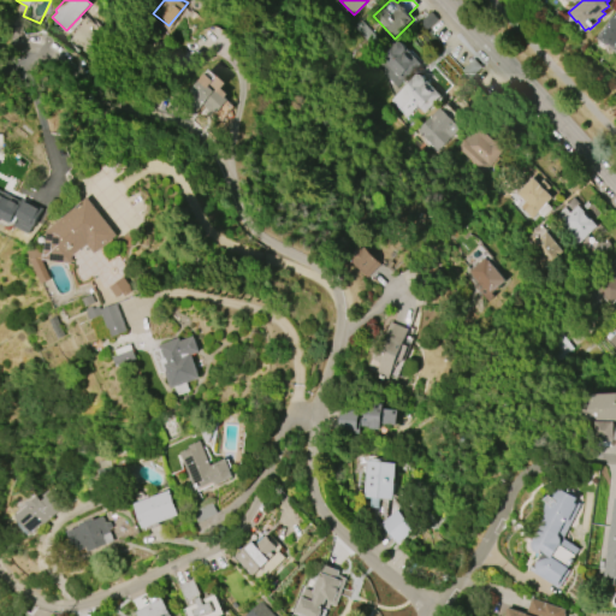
[(615,54),(596,39),(615,10),(615,54)]
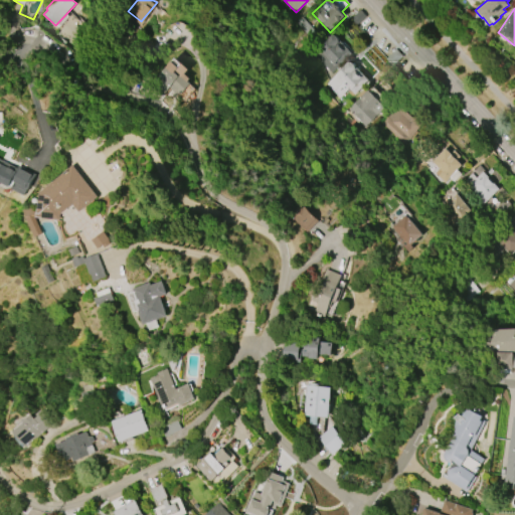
[(366,16),(356,25),(351,19),(361,10),(366,16)]
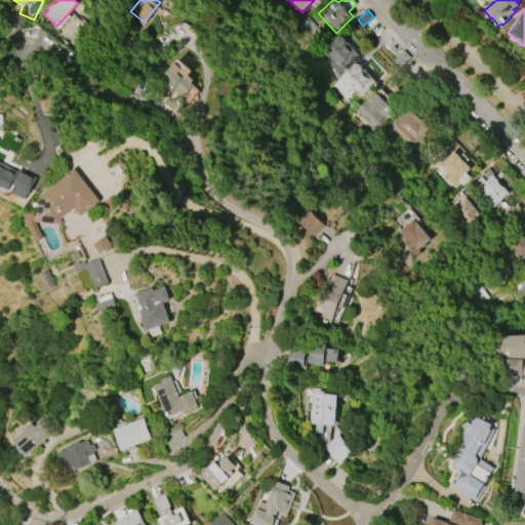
[(324,49),(338,36),(341,36),(345,39),(345,40),(359,54),(337,75),(330,67),(335,62),(324,49)]
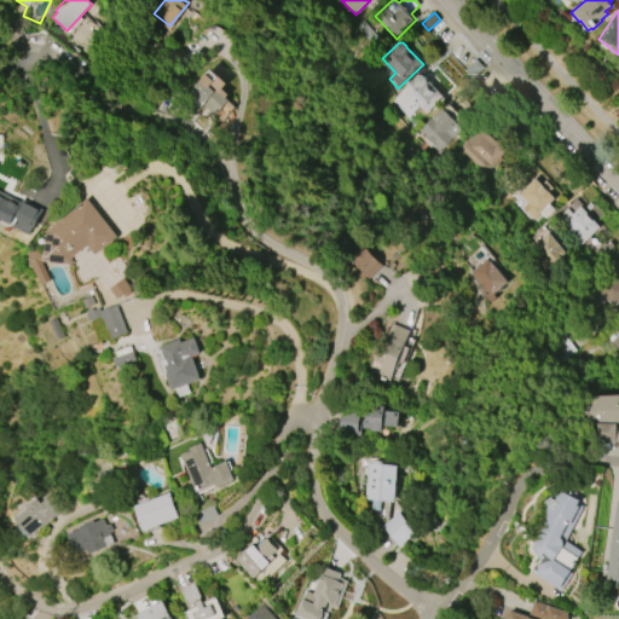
[(463,70),(475,59),(484,68),(470,79),(463,70)]
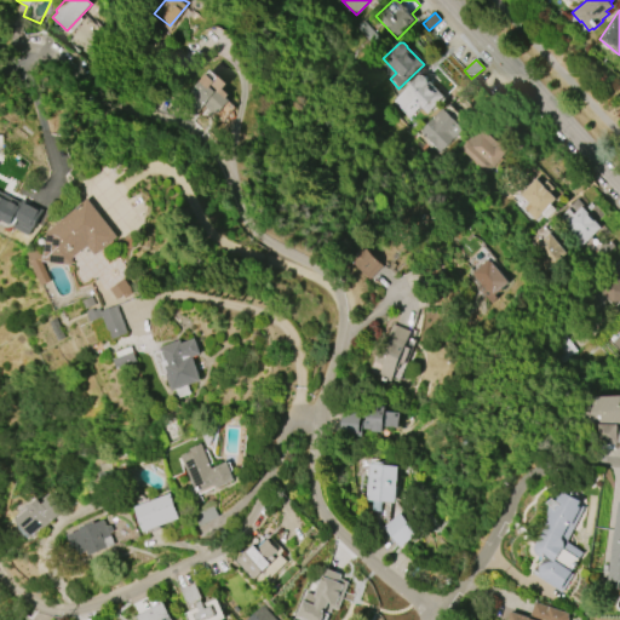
[(210,69),(225,84),(220,89),(227,95),(224,97),(228,101),(213,115),(188,92),(210,69)]
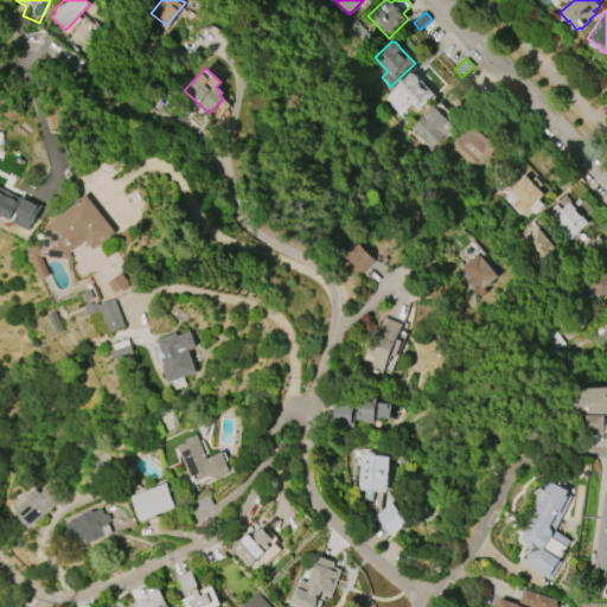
[(434,95),(417,112),(410,106),(400,116),(393,110),(394,109),(384,100),(410,74),(415,74),(417,77),(420,80),(434,95)]
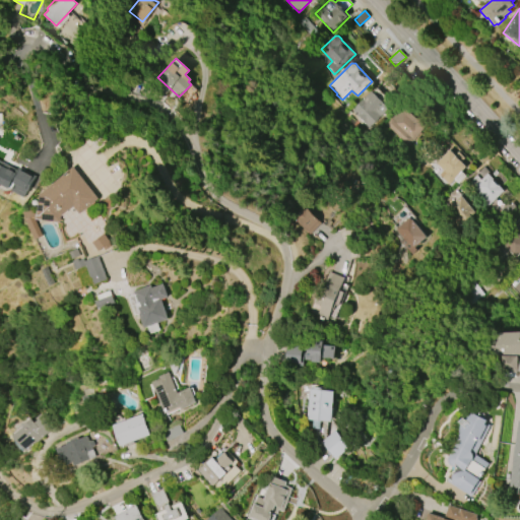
[(372,90),(388,109),(366,129),(349,112),(372,90)]
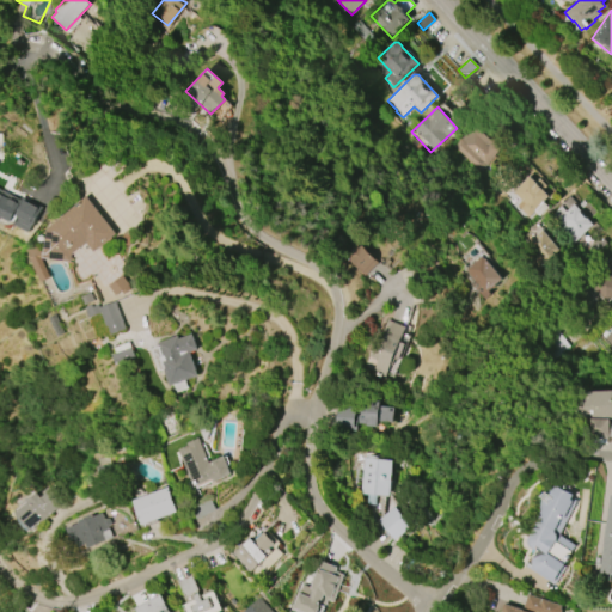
[(452,147),(475,124),(491,141),(494,140),(501,148),(477,172),(452,147)]
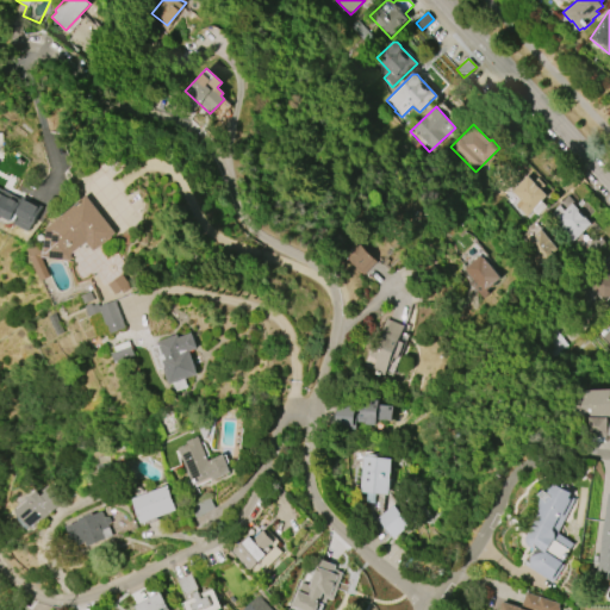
[(518,200),(510,192),(527,176),(533,182),(537,178),(545,186),(541,190),(546,195),(541,201),(546,206),(536,216),(531,211),(524,217),(514,205),(518,200)]
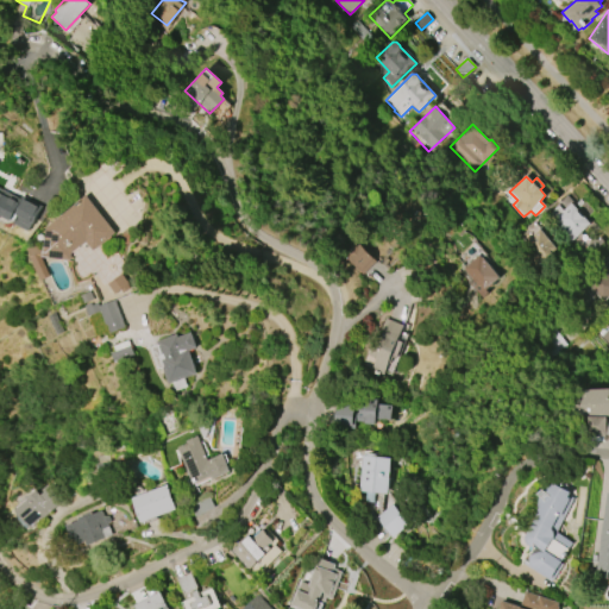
[(0,194),(19,205),(10,223),(0,217),(0,194)]
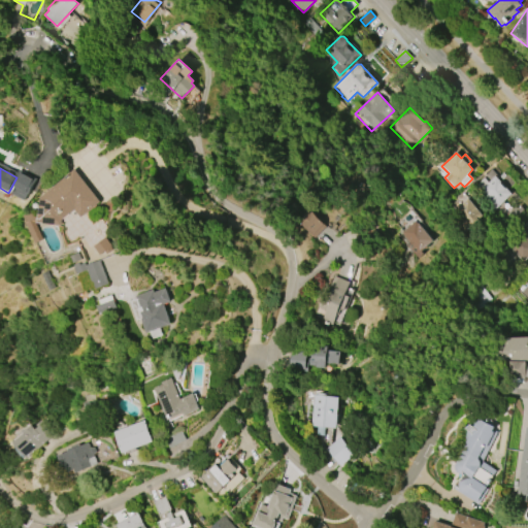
[(39,197),(73,170),(99,202),(79,218),(73,209),(61,220),(61,226),(36,223),(39,197)]
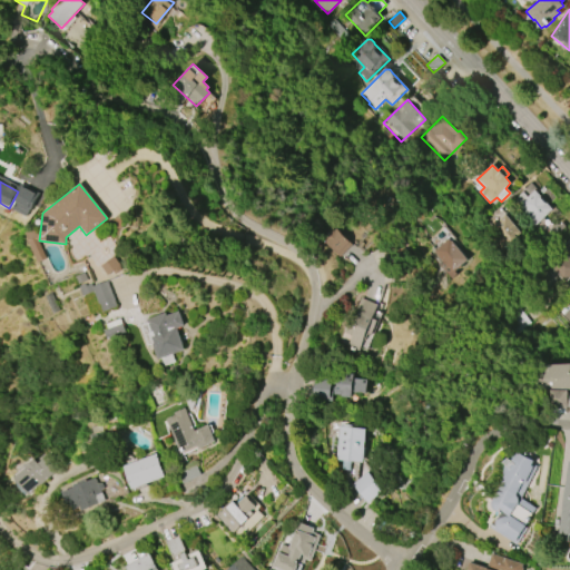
[(511,203),(522,192),(528,197),(536,190),(552,209),(531,229),(523,220),(527,216),(523,213),(521,214),(511,203)]
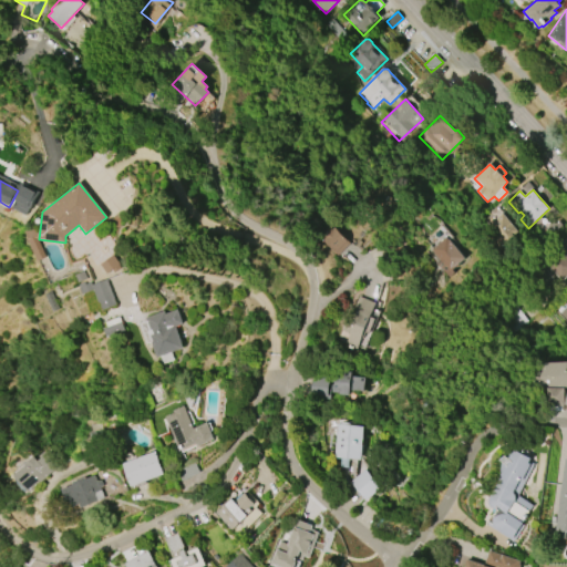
[(502,213),(518,233),(502,247),(485,227),(502,213)]
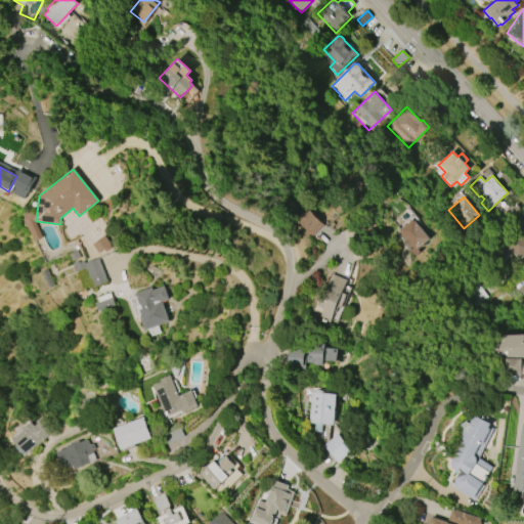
[(36,242),(22,213),(30,209),(36,217),(35,221),(43,238),(36,242)]
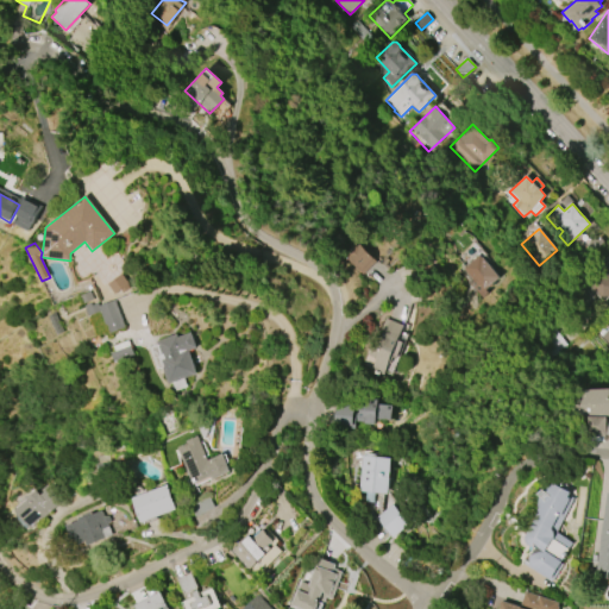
[(358,245),(375,262),(362,275),(345,258),(349,255),(347,253),(355,246),(356,248),(358,245)]
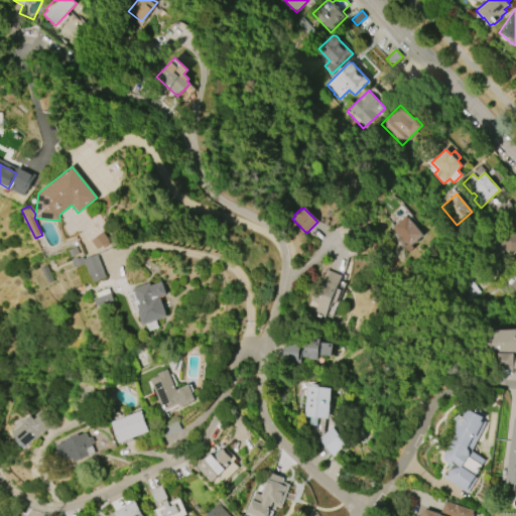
[(391,228),(405,216),(408,218),(423,235),(416,241),(417,242),(415,244),(414,243),(410,246),(413,249),(408,253),(397,239),(399,237),(391,228)]
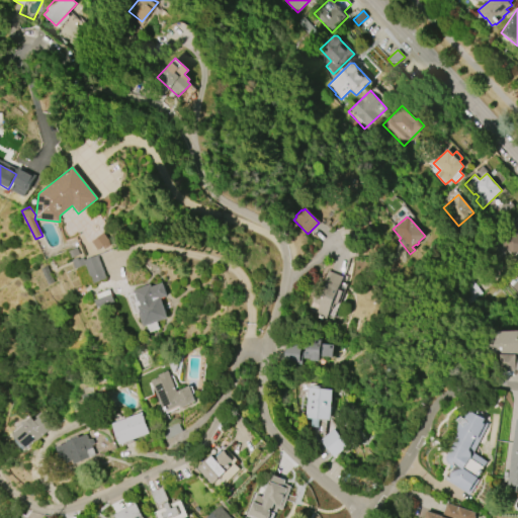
[(499,260),(489,246),(514,226),(514,225),(517,221),(517,252),(512,257),(508,253),(499,260)]
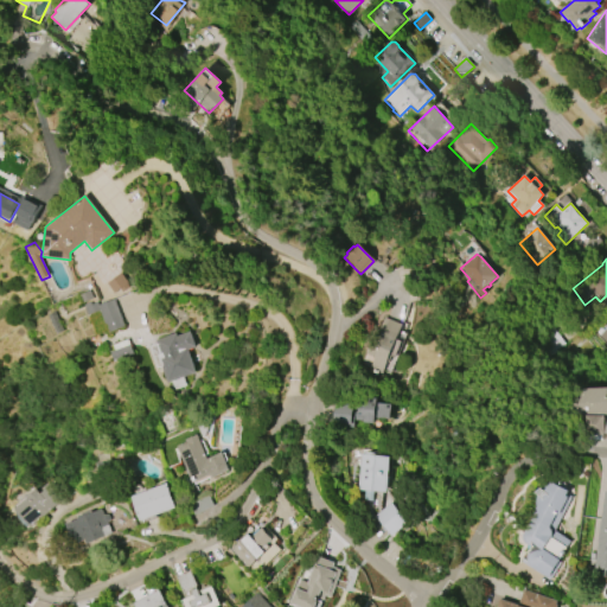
[(114,294),(107,283),(121,274),(128,283),(127,283),(129,287),(122,293),(120,289),(114,294)]
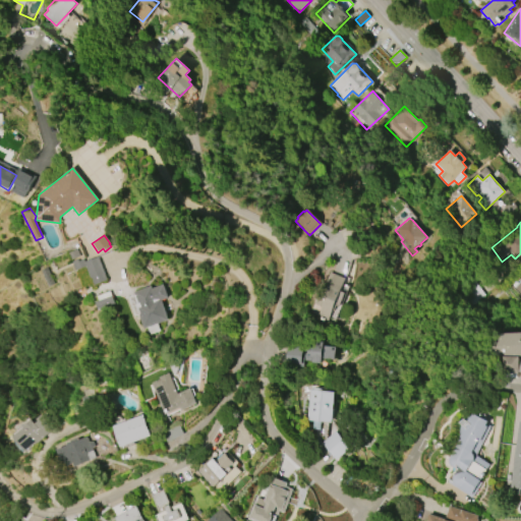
[(98,257),(107,281),(93,287),(85,268),(75,272),(72,265),(83,261),(84,263),(98,257)]
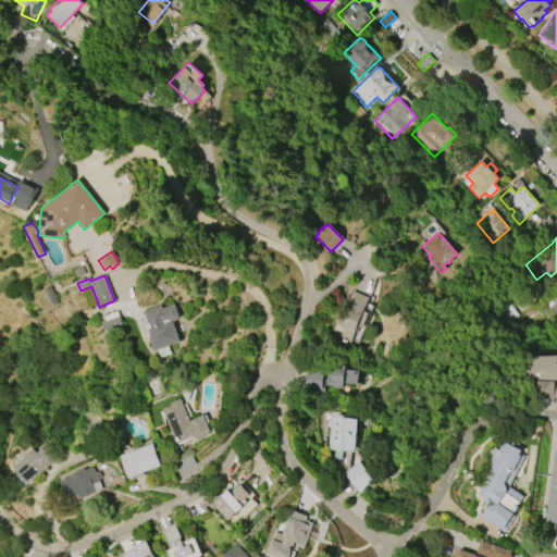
[(556,317),(547,307),(556,297),(552,293),(556,287),(556,317)]
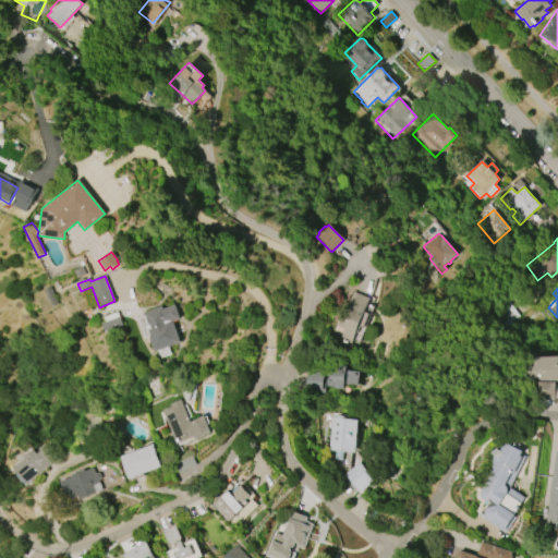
[(354,293),(370,299),(353,344),(341,340),(346,329),(336,326),(339,317),(349,320),(351,314),(348,313),(352,303),(349,302),(351,296),(353,298),(354,293)]
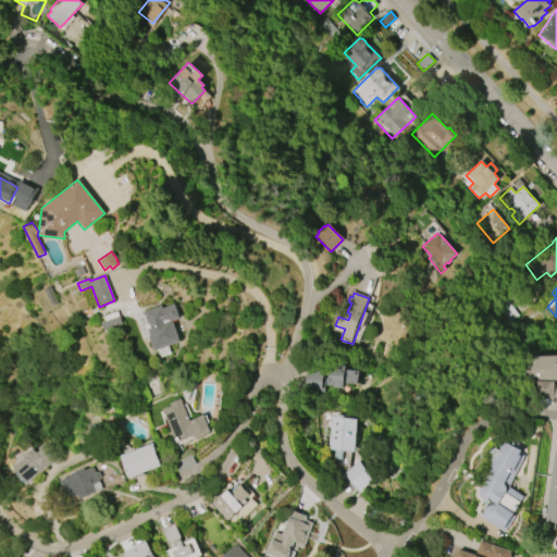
[(161,306),(162,309),(174,305),(180,319),(173,322),(180,343),(169,347),(171,355),(161,358),(158,350),(153,353),(148,338),(144,339),(136,318),(144,316),(143,312),(161,306)]
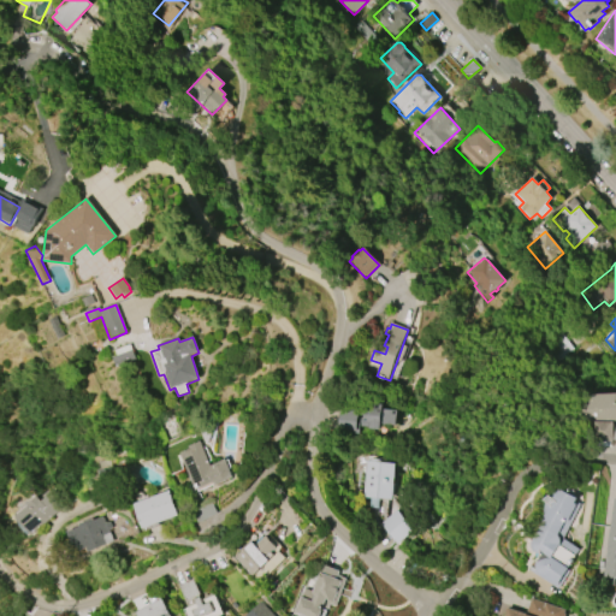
[(136,360),(131,347),(112,355),(118,368),(136,360)]
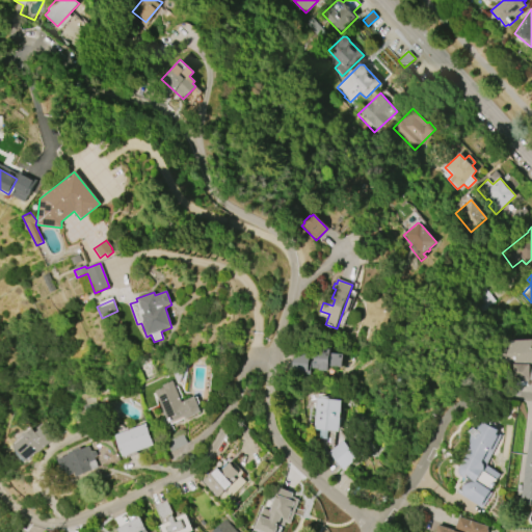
[(531,340),(531,364),(530,364),(529,381),(512,381),(512,364),(503,364),(503,340),(531,340)]
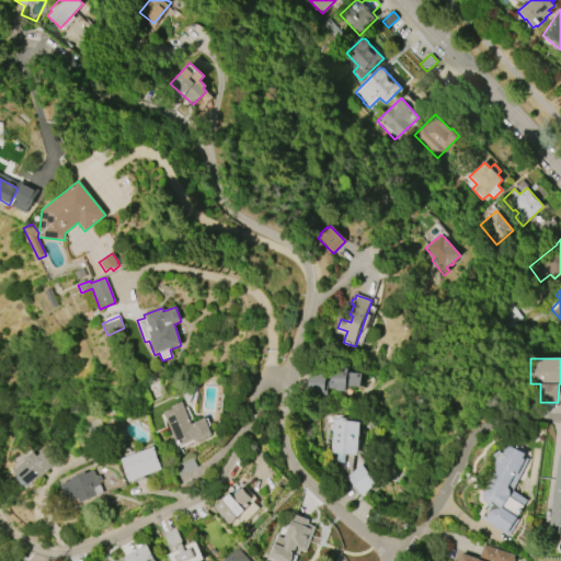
[(328,397),(307,395),(309,370),(332,373),(333,366),(350,367),(350,373),(363,374),(362,388),(350,387),(350,390),(347,390),(347,392),(338,391),(338,389),(329,388),(328,397)]
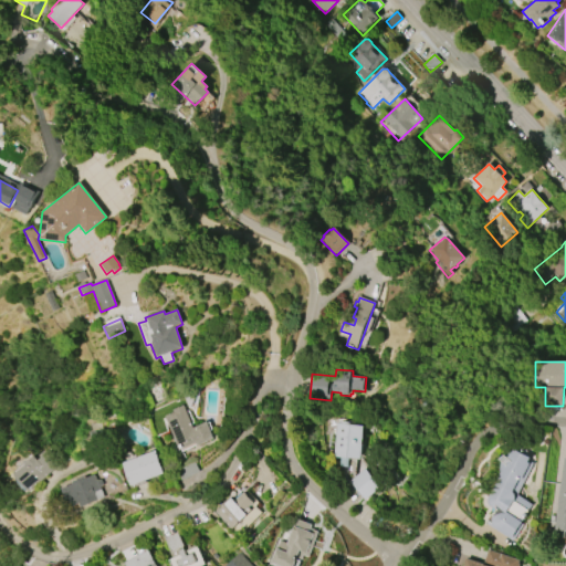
[(180,450),(165,416),(174,412),(173,410),(184,406),(194,428),(208,421),(216,438),(199,446),(197,442),(180,450)]
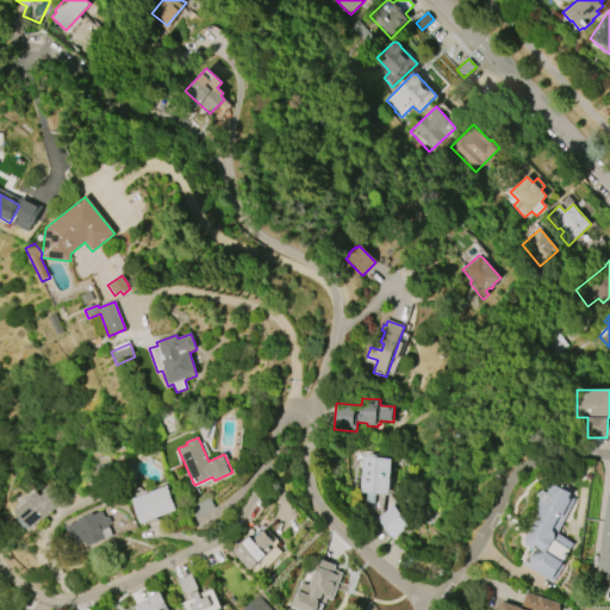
[(359,493),(362,456),(392,460),(388,496),(377,495),(375,504),(366,503),(367,493),(359,493)]
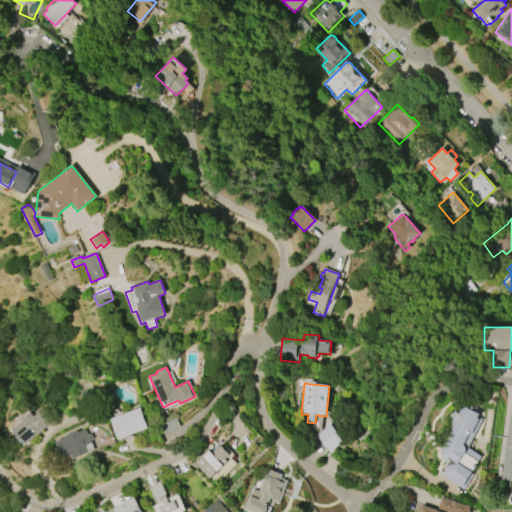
[(440,475),(442,470),(444,467),(448,464),(450,461),(450,459),(445,459),(443,458),(441,456),(441,453),(441,450),(442,448),(446,445),(449,441),(451,434),(452,426),(454,417),(452,415),(457,411),(461,409),(464,407),(472,404),(474,404),(476,405),(477,406),(481,414),(480,417),(484,419),(469,447),(482,457),(477,465),(478,466),(475,471),(474,470),(473,471),(474,472),(473,474),(474,474),(464,490),(440,475)]
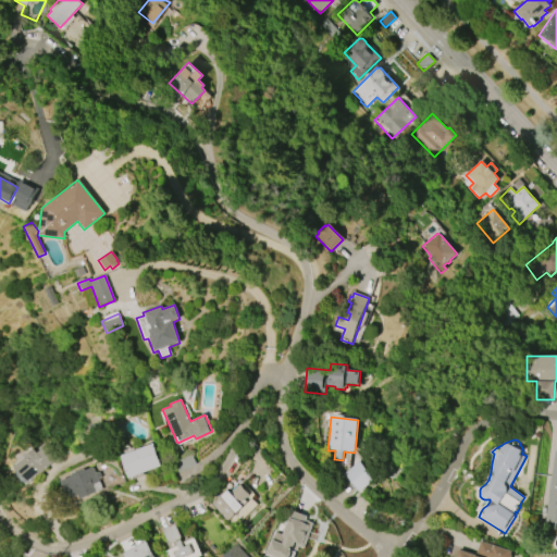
[(122,455),(153,443),(162,466),(131,478),(122,455)]
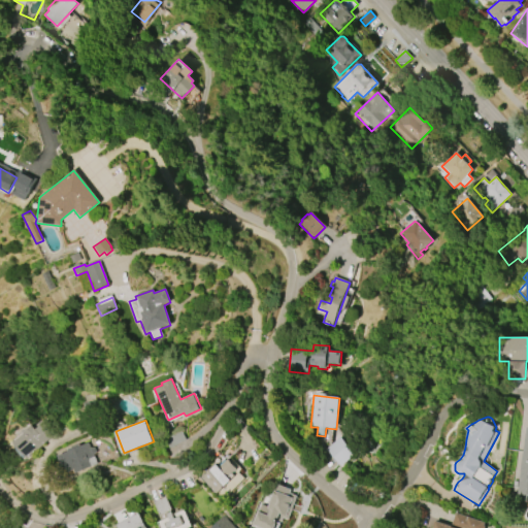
[(53,436),(29,458),(14,443),(25,434),(25,433),(33,426),(36,429),(42,424),(53,436)]
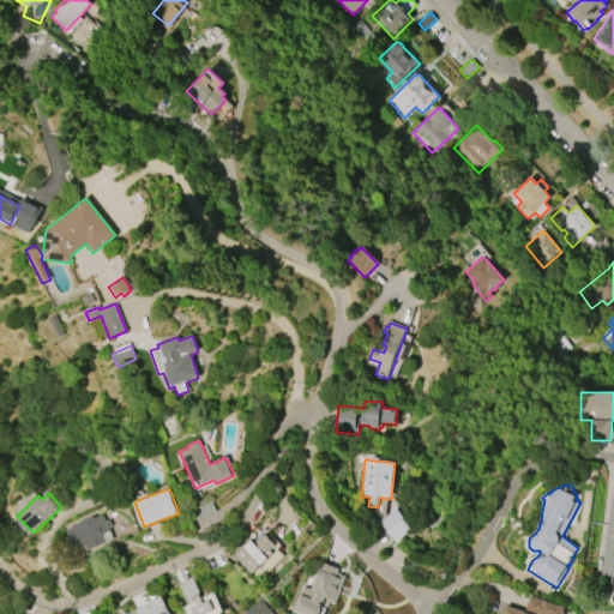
[(607,527),(608,527),(612,498),(613,498),(613,576),(601,575),(605,548),(603,548),(607,527)]
